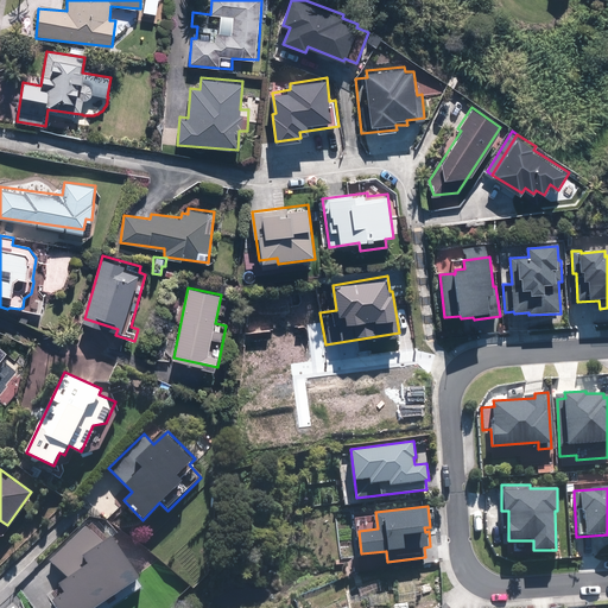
[(52,607),(83,607),(138,570),(111,532),(100,540),(90,527),(48,557),(65,583),(45,597),(52,607)]
